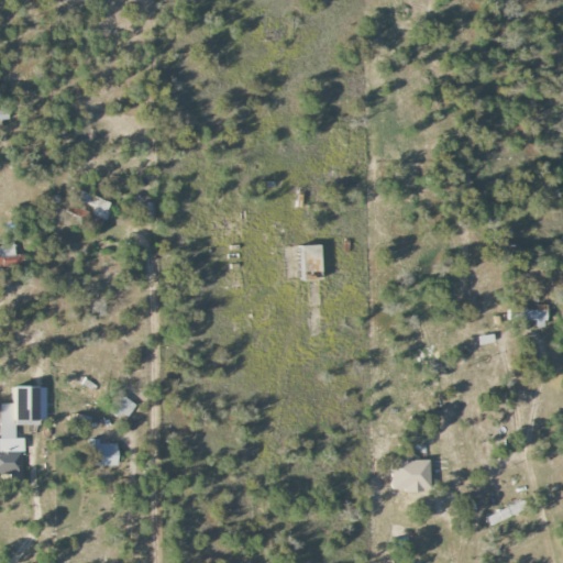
[(6,106),(0,107),(0,120),(9,119),(6,106)]
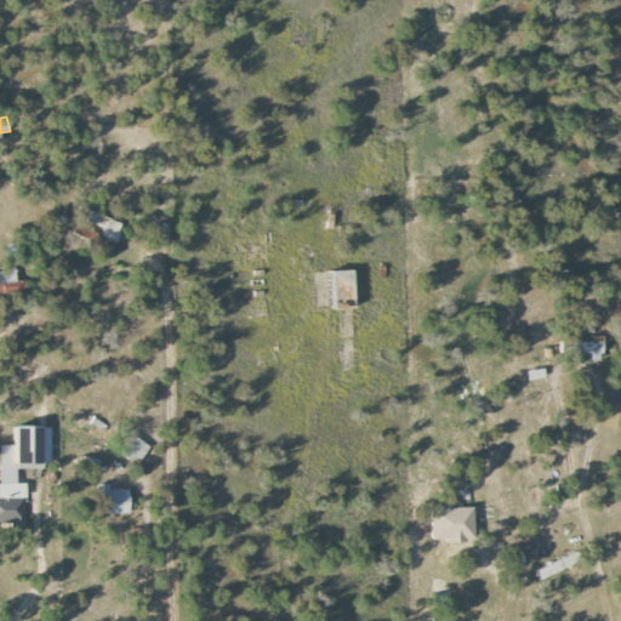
[(69,235),(113,249),(121,222),(78,209),(69,235)]
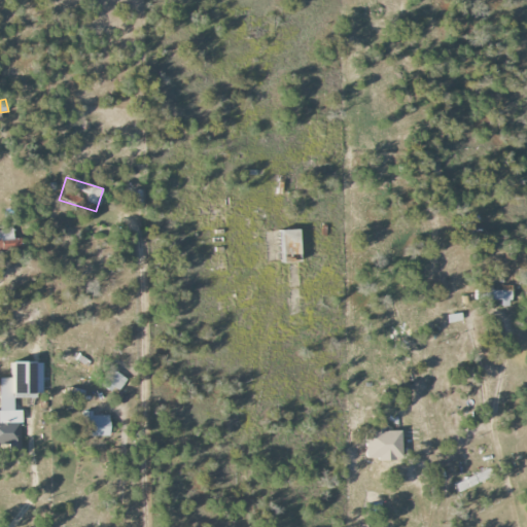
[(282,264),(301,262),(300,231),(281,231),(282,264)]
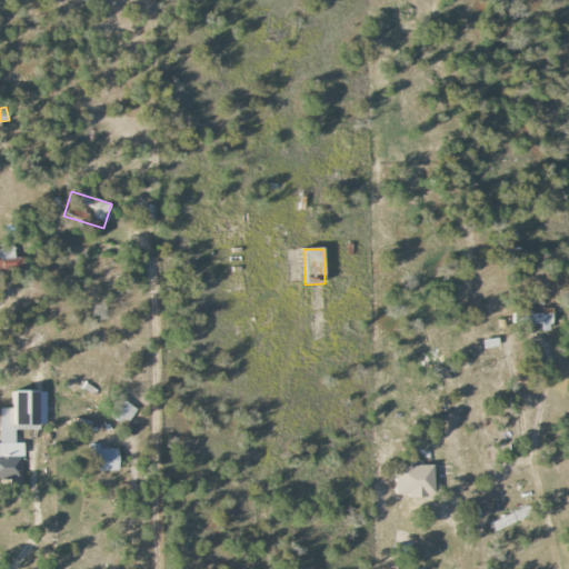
[(549,331),(549,313),(530,315),(530,308),(511,308),(512,325),(539,323),(539,331),(549,331)]
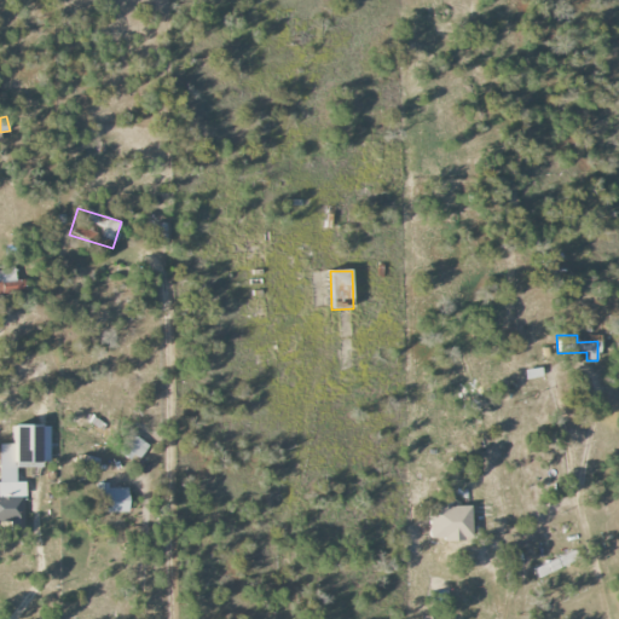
[(524,371),(526,380),(542,377),(541,368),(524,371)]
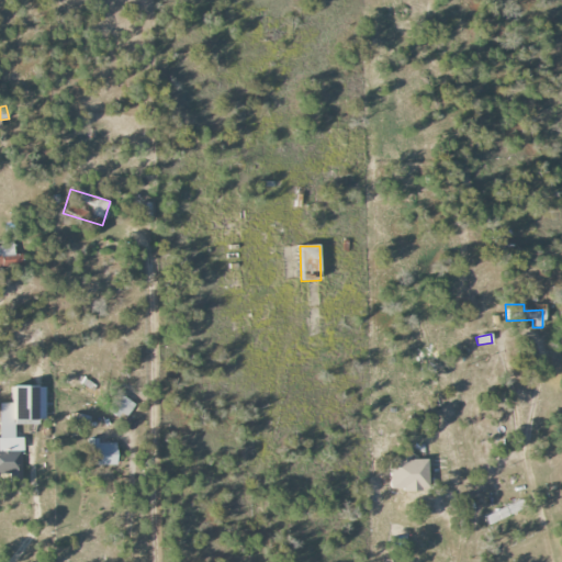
[(44,388),(13,388),(13,404),(0,403),(0,475),(23,476),(22,438),(14,438),(14,425),(44,425),(44,388)]
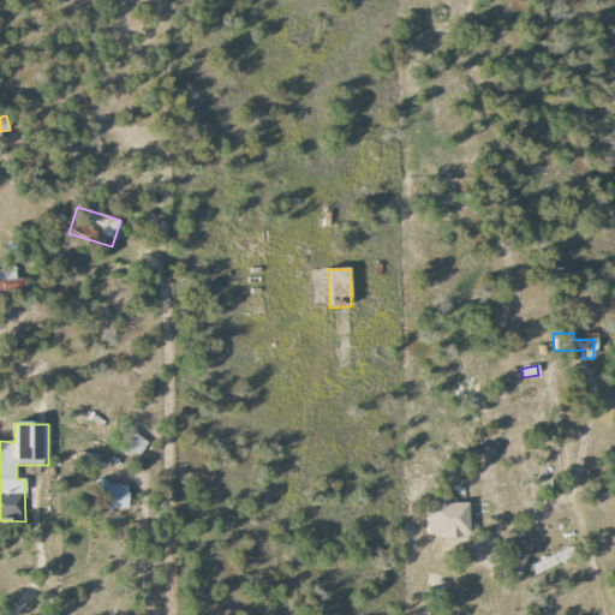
[(148,441),(127,430),(117,448),(137,460),(148,441)]
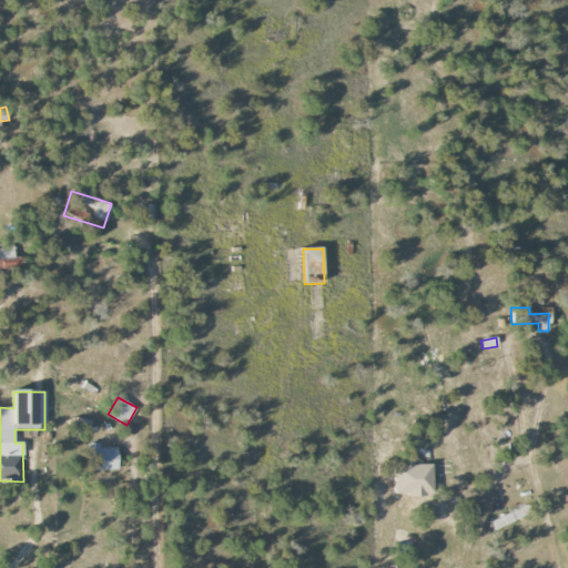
[(90,421),(73,418),(72,429),(89,430),(90,421)]
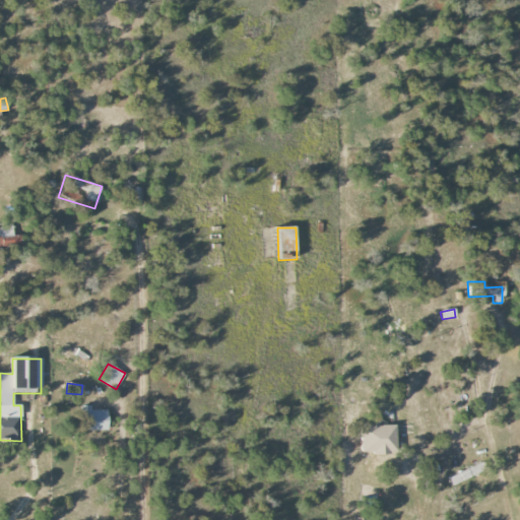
[(81,431),(108,431),(108,409),(90,409),(90,405),(80,405),(81,431)]
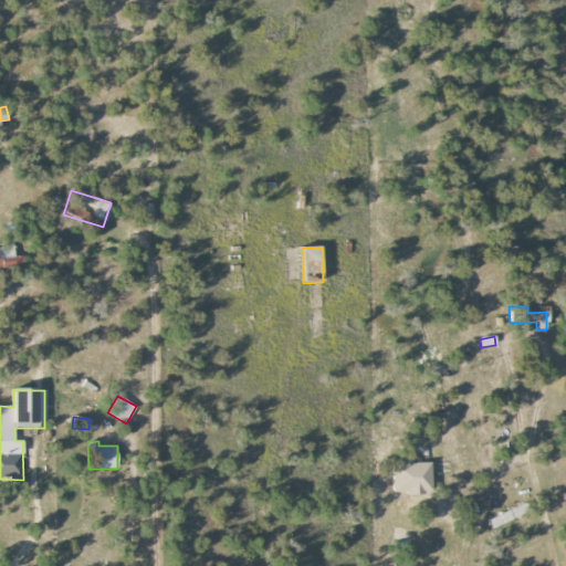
[(430,463),(392,464),(392,491),(431,490),(430,463)]
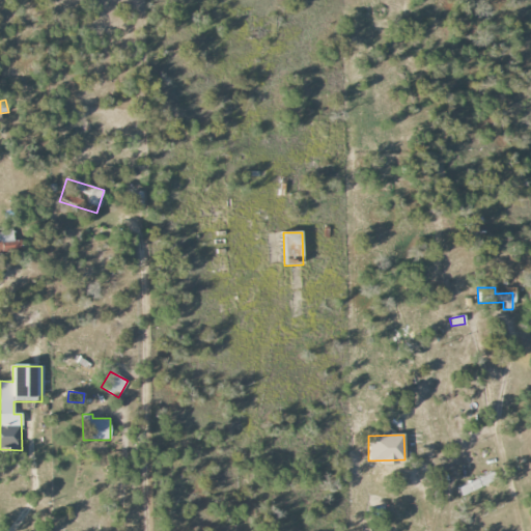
[(457,487),(460,497),(496,480),(492,472),(457,487)]
